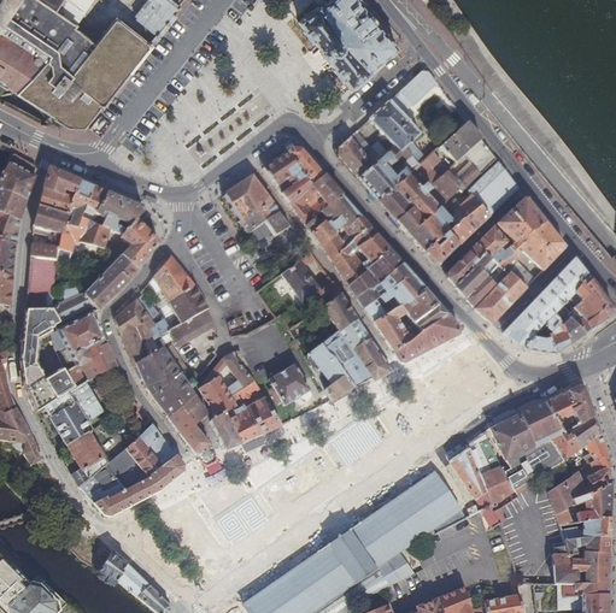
[(0,0),(0,77),(1,77),(5,80),(29,95),(53,111),(51,115),(54,116),(57,112),(71,122),(87,123),(105,100),(106,100),(148,46),(153,41),(135,25),(117,12),(98,34),(75,19),(77,16),(54,0),(0,0)]
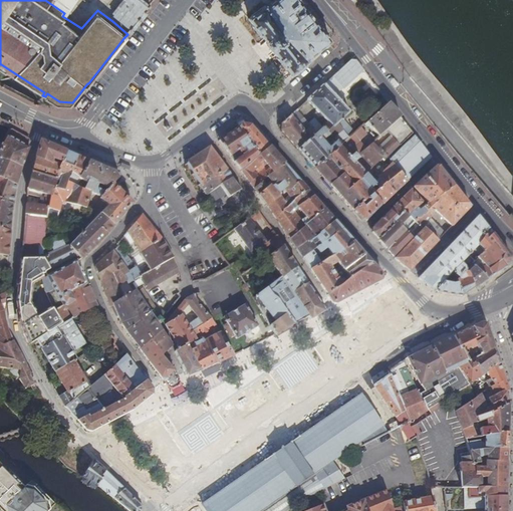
[(45,0),(64,13),(72,0),(45,0)]
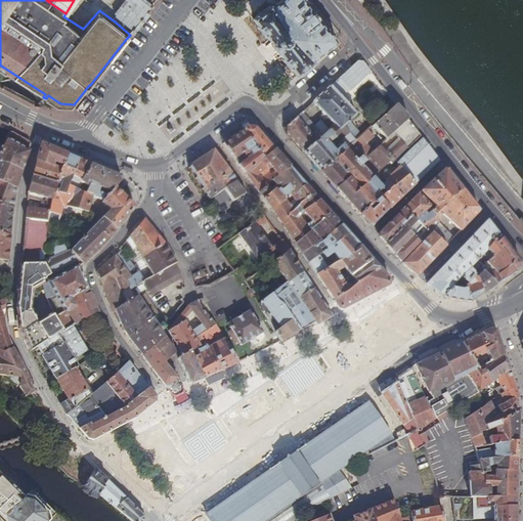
[(131,0),(119,16),(135,29),(154,4),(150,2),(148,5),(142,0),(131,0)]
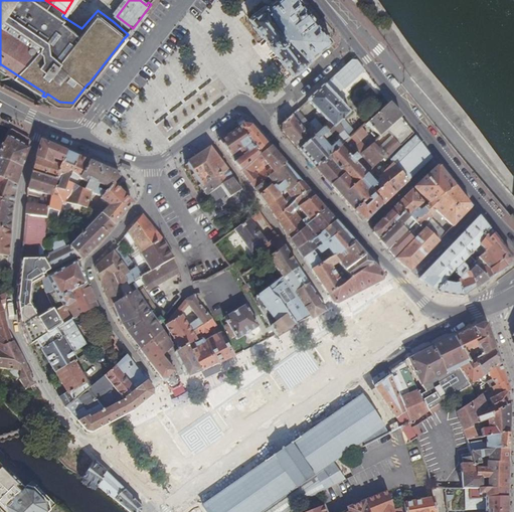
[(311,56),(334,38),(323,24),(322,24),(303,0),(270,0),(247,15),(271,44),(293,72),(312,58),(311,56)]
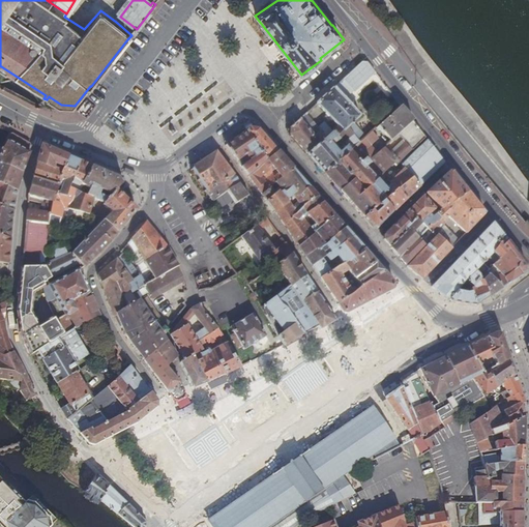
[(116,22),(120,17),(106,4),(100,10),(116,22)]
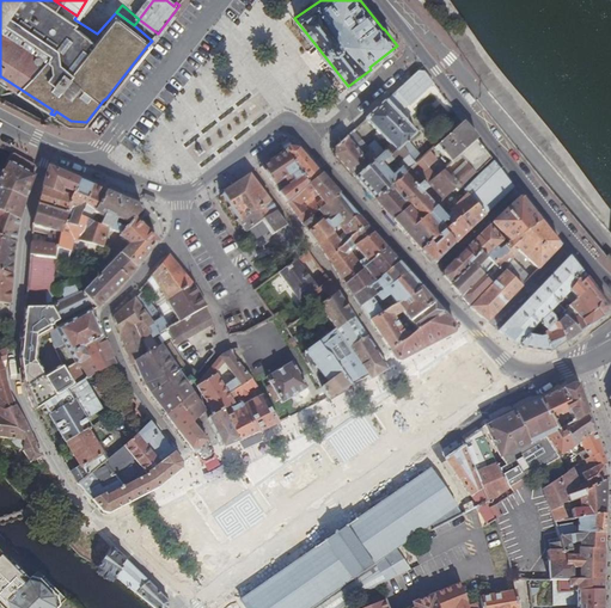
[(393,92),(405,105),(409,102),(411,104),(435,81),(426,69),(420,68),(395,92),(393,92)]
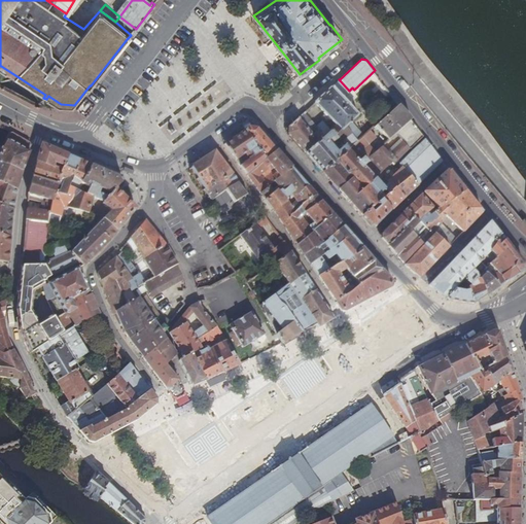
[(359,112),(344,95),(349,91),(339,79),(317,100),(338,121),(334,126),(344,137),(352,130),(359,137),(362,135),(377,123),(375,119),(369,125),(366,123),(360,128),(351,119),(359,112)]
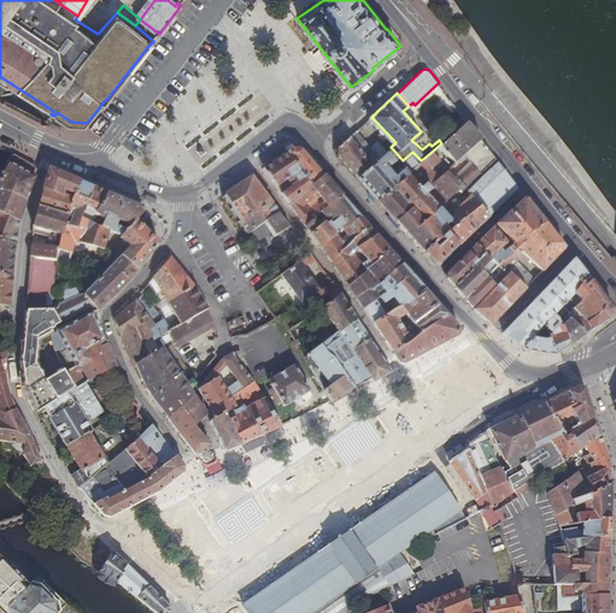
[(88,124),(101,134),(112,119),(100,110),(88,124)]
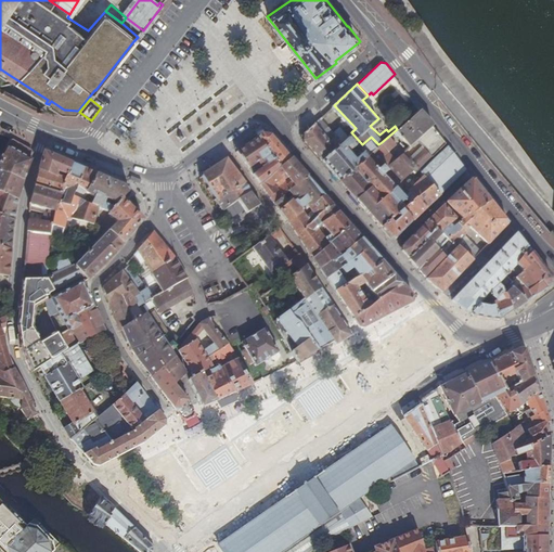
[(424,112),(422,108),(397,129),(404,136),(410,143),(434,124),(424,112)]
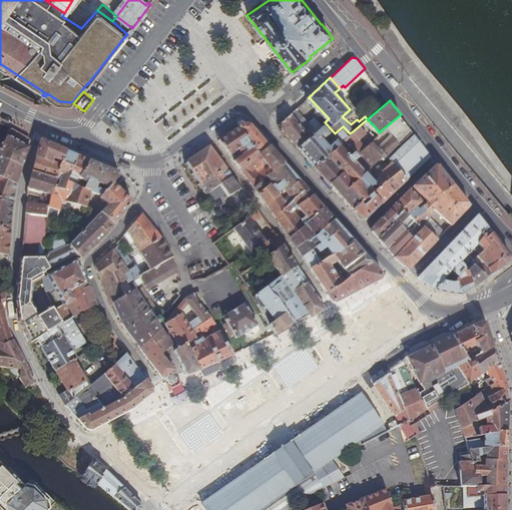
[(305,125),(312,120),(299,106),(293,111),(305,125)]
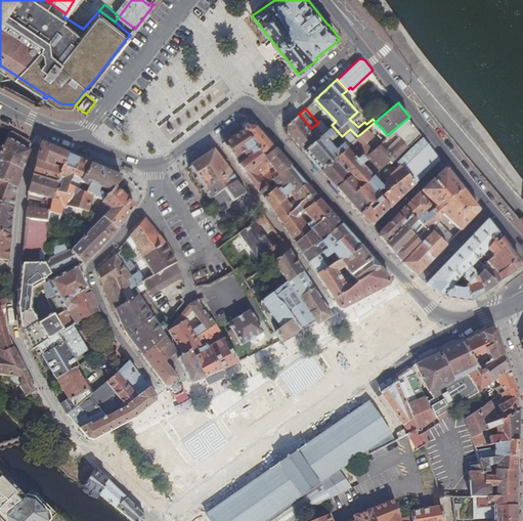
[(307,147),(318,136),(311,128),(299,114),(290,123),(289,126),(307,147)]
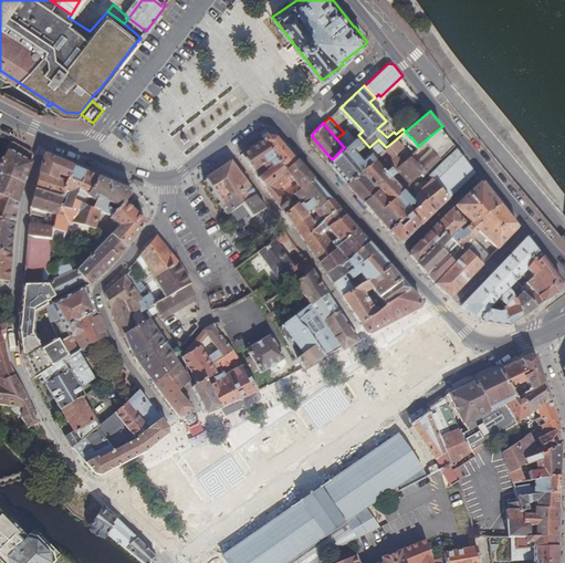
[(449,136),(442,126),(418,146),(409,154),(401,160),(398,163),(401,167),(398,170),(401,174),(404,176),(409,181),(422,170),(417,164),(449,136)]
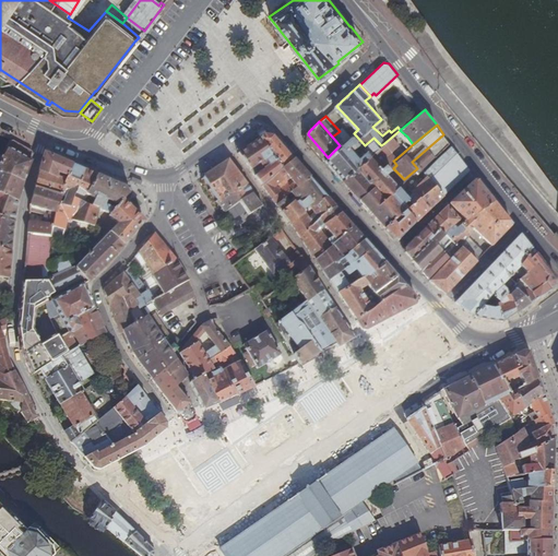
[(352,134),(344,127),(340,131),(332,137),(340,145),(352,134)]
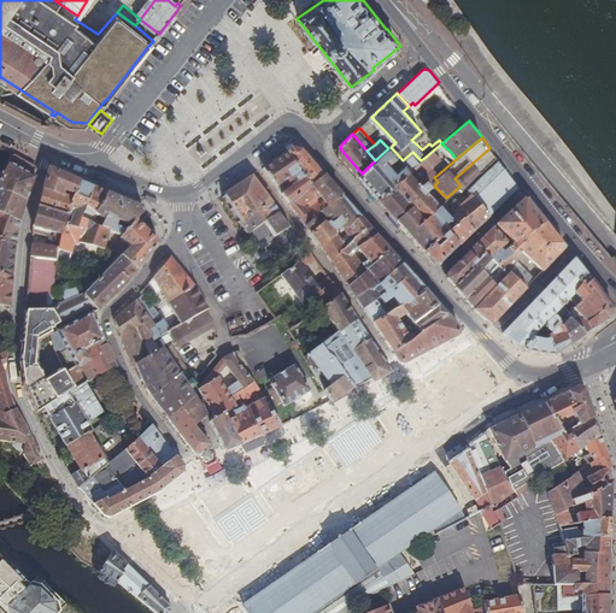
[(300,171),(310,184),(324,170),(317,161),(301,143),(294,143),(289,147),(301,164),(300,165),(303,169),(300,171)]
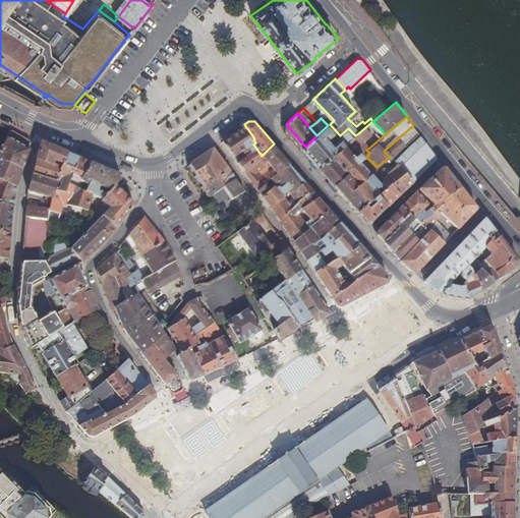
[(363,140),(380,127),(372,121),(358,133),(363,140)]
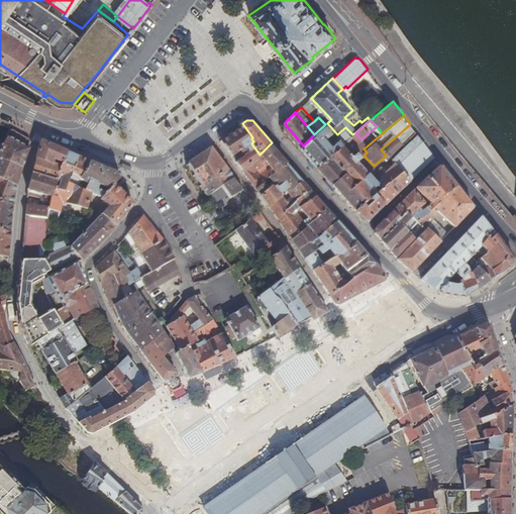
[(242,123),(233,129),(222,137),(227,144),(244,169),(260,155),(251,143),(253,141),(251,138),(252,137),(242,123)]
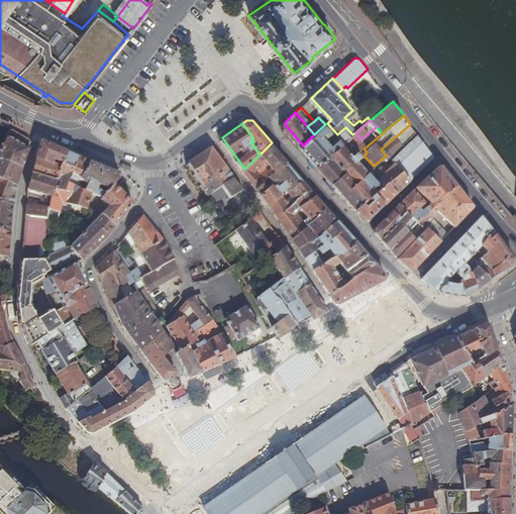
[(341,143),(344,141),(337,134),(327,123),(325,124),(314,134),(303,145),(312,157),(318,164),(341,143)]
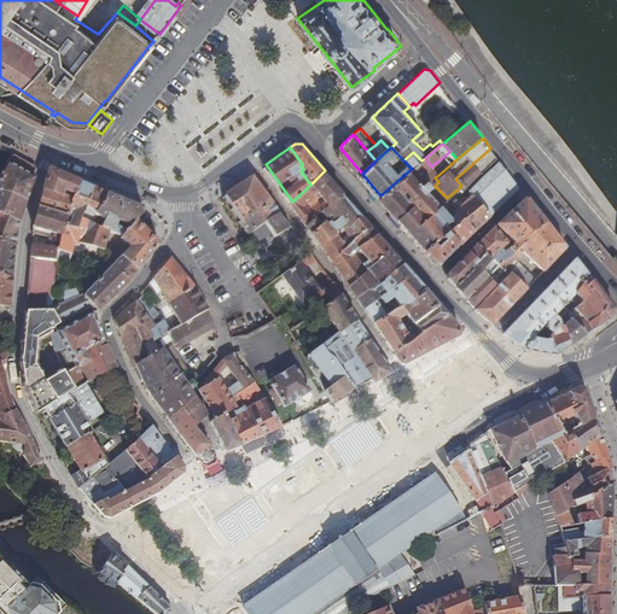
[(36,171),(40,163),(25,157),(15,152),(11,161),(36,171)]
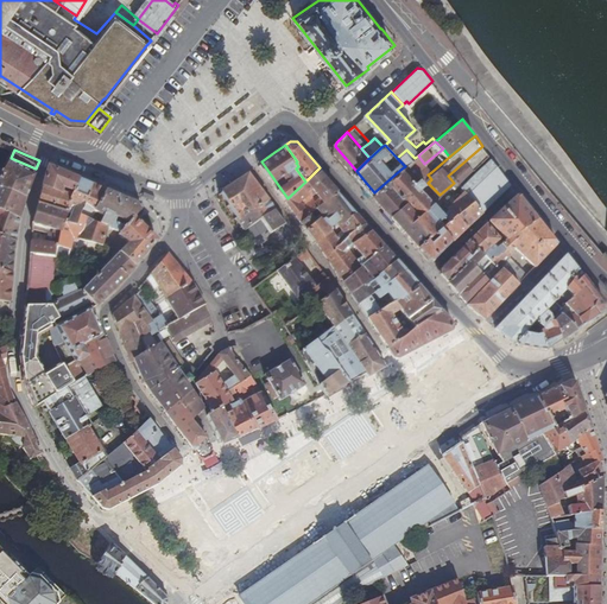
[(405,166),(415,158),(406,150),(397,158),(405,166)]
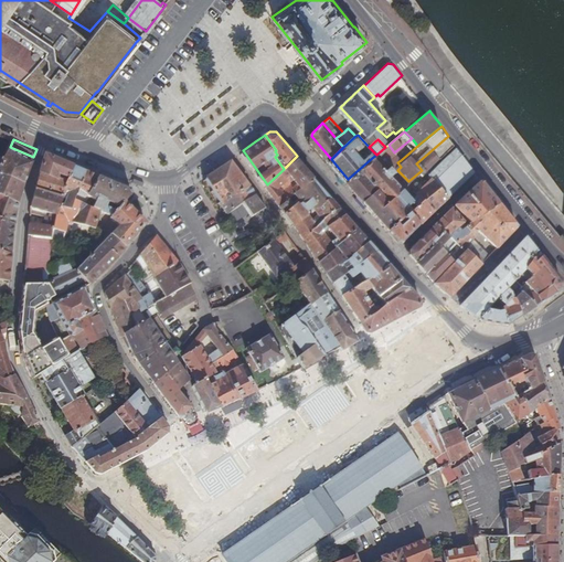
[(401,160),(394,152),(389,145),(385,147),(376,155),(373,157),(384,170),(390,165),(392,168),(394,166),(397,162),(401,160)]
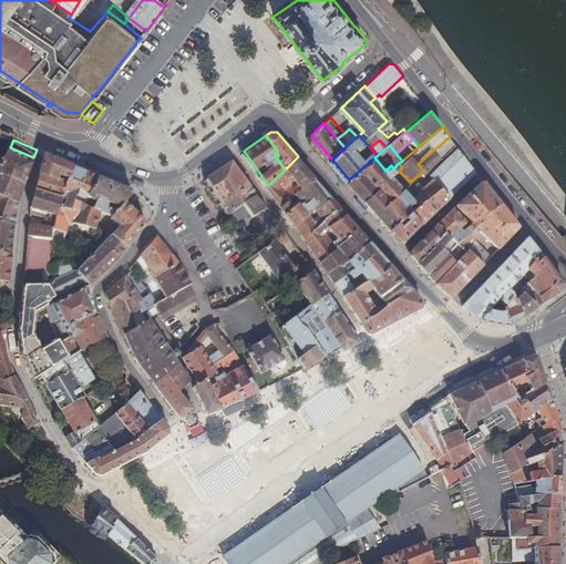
[(461,150),(458,145),(425,173),(429,176),(408,195),(417,205),(440,184),(438,182),(465,155),(461,150)]
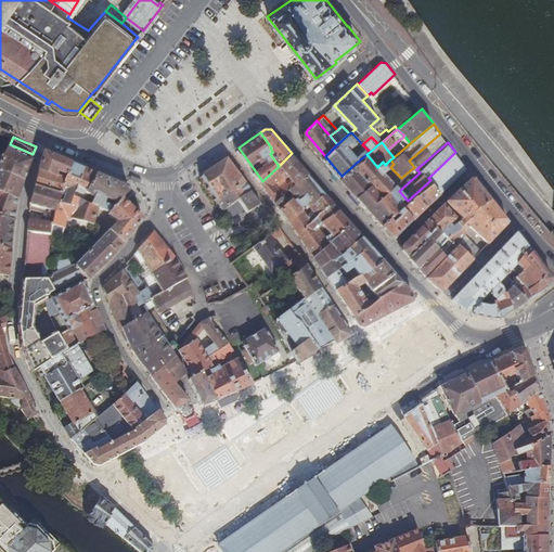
[(35,155),(33,154),(10,144),(8,143),(0,153),(0,167),(26,176),(35,155)]
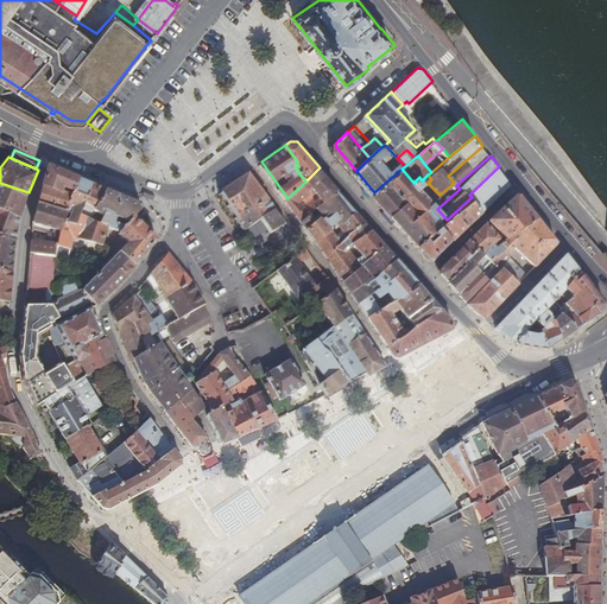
[(58,165),(55,164),(52,165),(48,179),(40,199),(59,205),(69,209),(83,176),(77,173),(69,170),(58,165)]
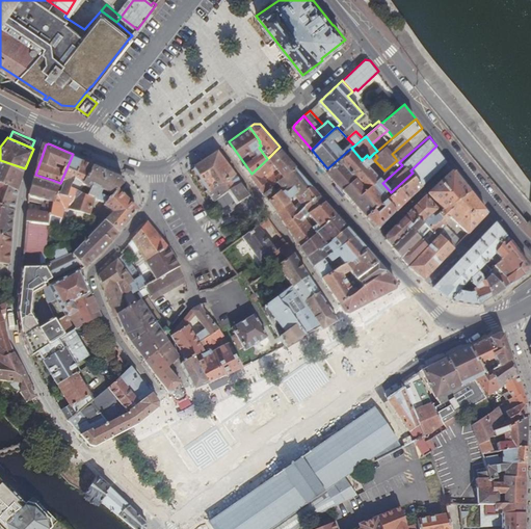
[(410,170),(413,173),(422,184),(448,160),(442,153),(436,146),(410,170)]
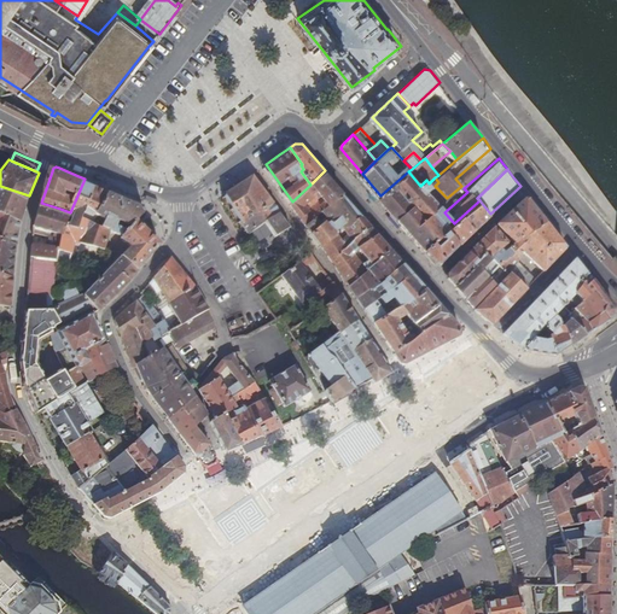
[(325,170),(310,185),(292,202),(298,211),(307,221),(326,205),(343,191),(335,181),(325,170)]
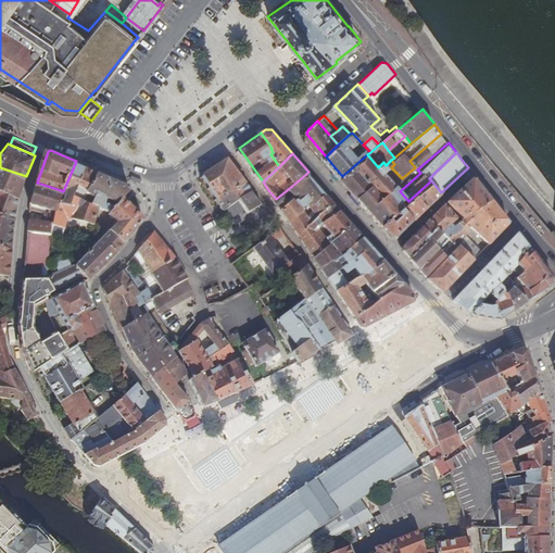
[(216,163),(240,198),(253,188),(234,159),(229,154),(223,159),(216,163)]
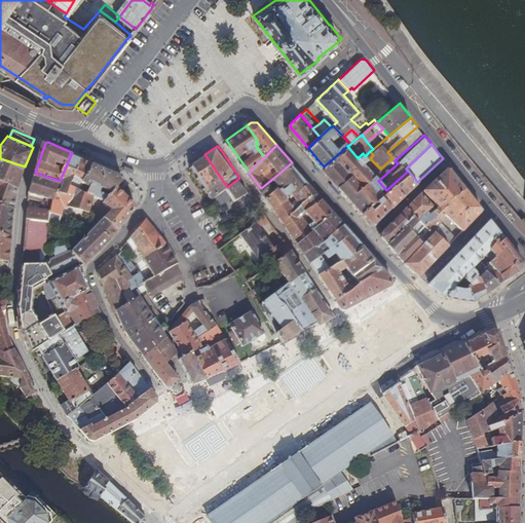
[(361,160),(365,156),(363,153),(358,158),(347,146),(324,166),(335,179),(342,188),(357,179),(350,171),(361,161),(361,160)]
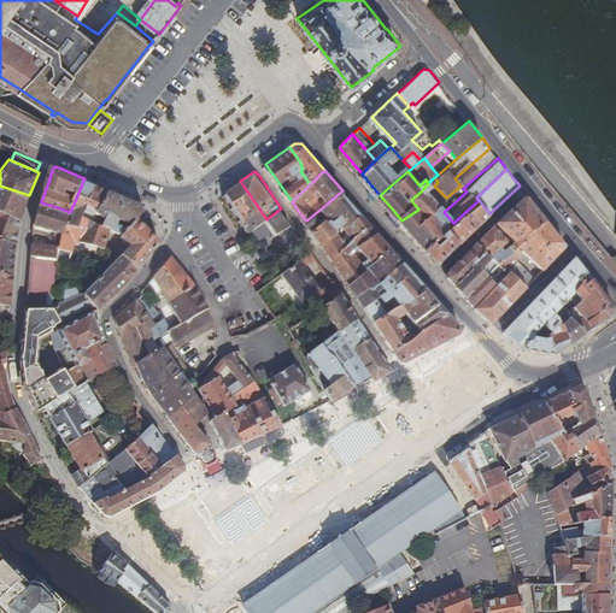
[(82,217),(87,206),(97,183),(91,181),(84,178),(70,212),(66,222),(78,228),(82,217)]
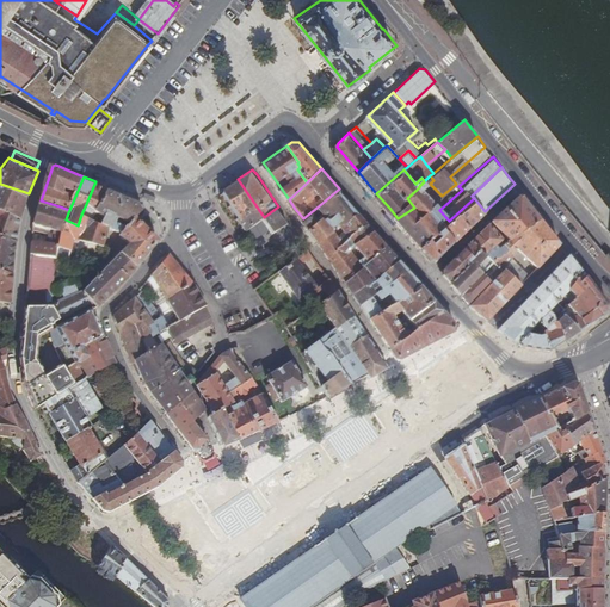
[(230,184),(225,187),(252,225),(253,224),(264,217),(238,179),(230,184)]
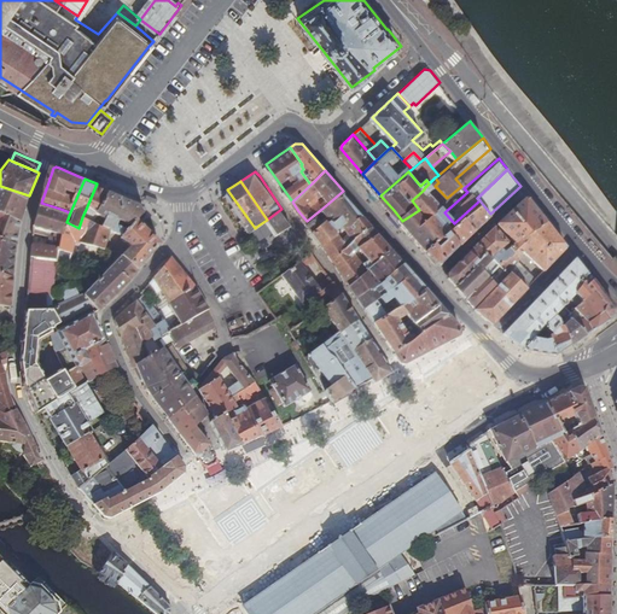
[(97,183),(87,206),(99,211),(111,191),(104,187),(97,183)]
